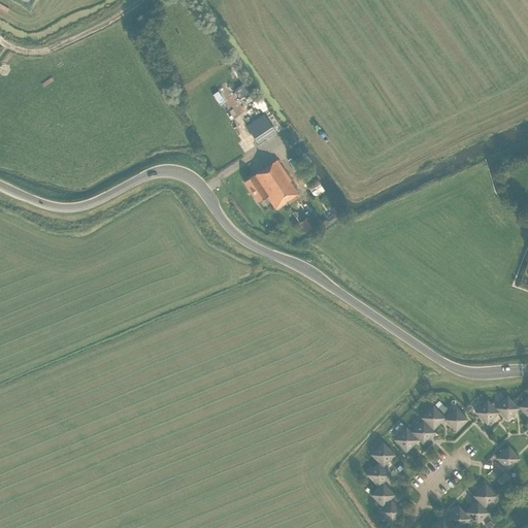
[(215,94),(220,104),(225,102),(220,92),(215,94)]
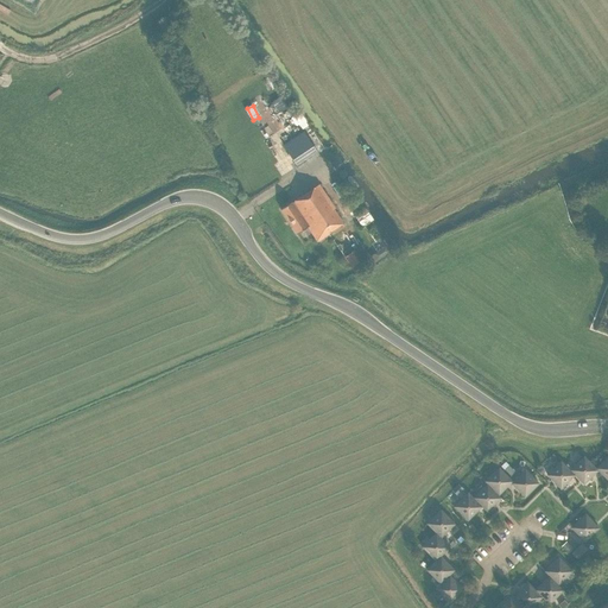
[(285,144),(283,145),(297,165),(317,152),(304,132),(285,144)]
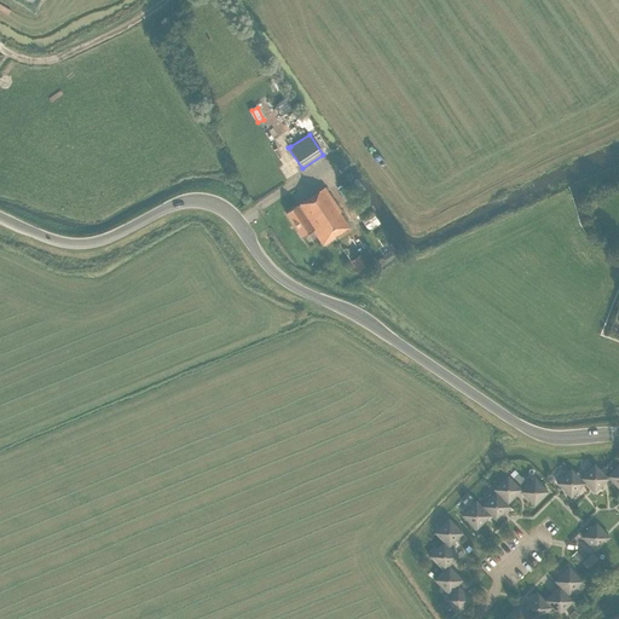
[(340,213),(341,212),(337,207),(342,203),(331,187),(327,191),(325,187),(288,213),(290,218),(289,218),(302,238),(313,231),(323,246),(335,238),(351,261),(359,275),(375,265),(365,252),(340,213)]
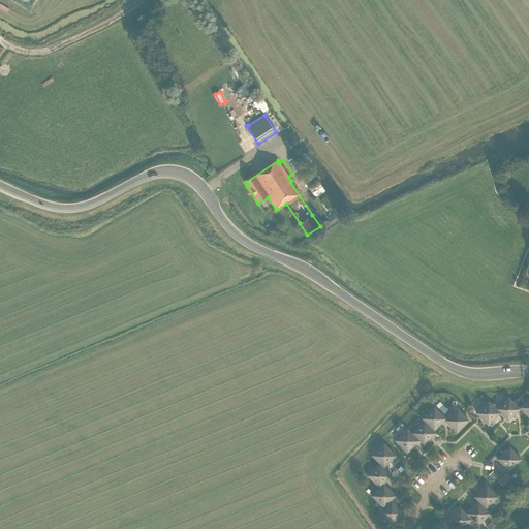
[(316,195),(325,190),(320,180),(310,186),(316,195)]
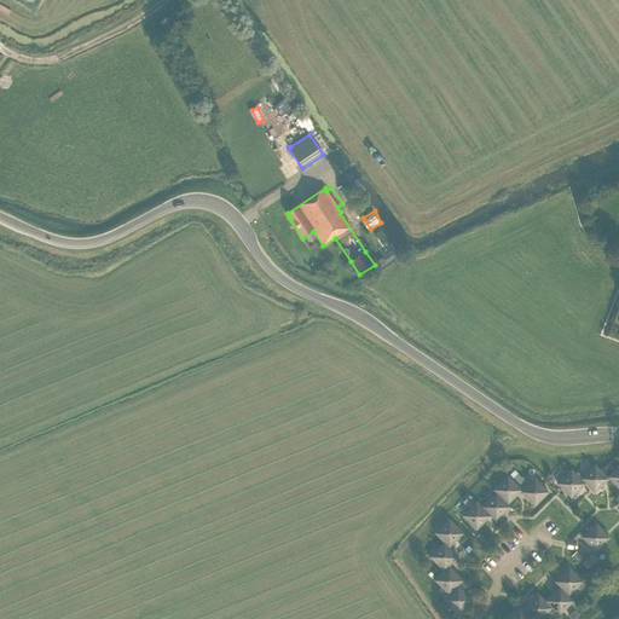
[(608,479),(595,464),(580,479),(585,484),(595,492),(608,479)]
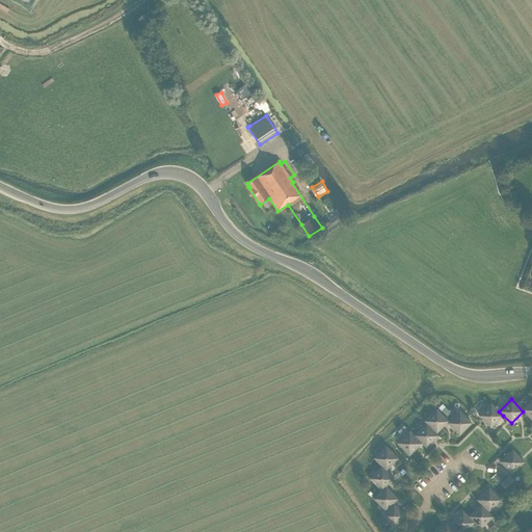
[(531,399),(522,409),(523,411),(524,411),(531,420),(531,399)]
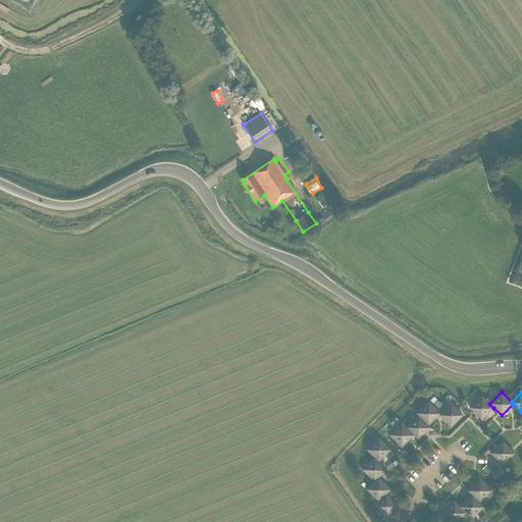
[(493,408),(481,396),(470,408),(481,419),(493,408)]
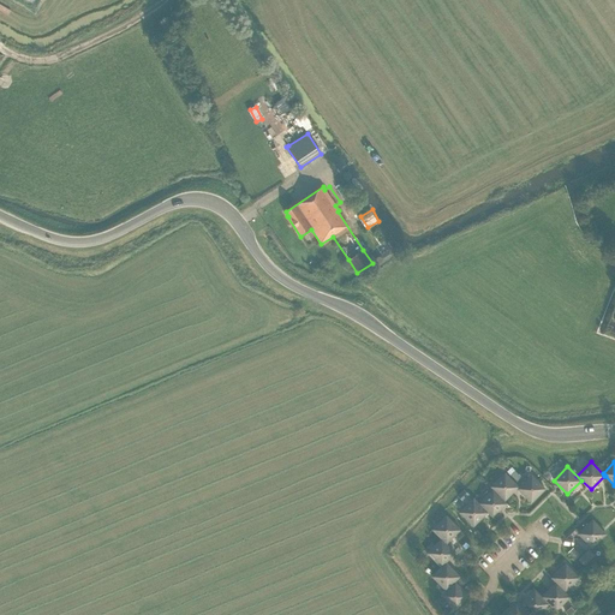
[(512,467),(507,471),(517,482),(521,477),(512,467)]
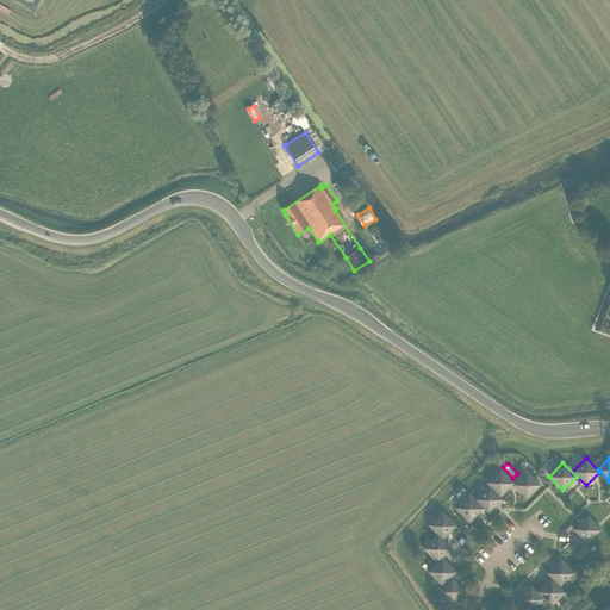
[(499,497),(512,484),(512,485),(515,483),(500,470),(486,483),(489,486),(499,497)]
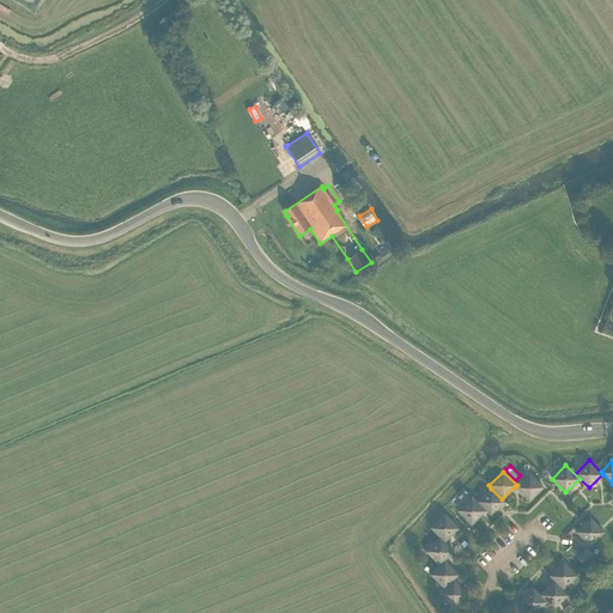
[(529,473),(517,485),(515,487),(529,501),(542,487),(529,473)]
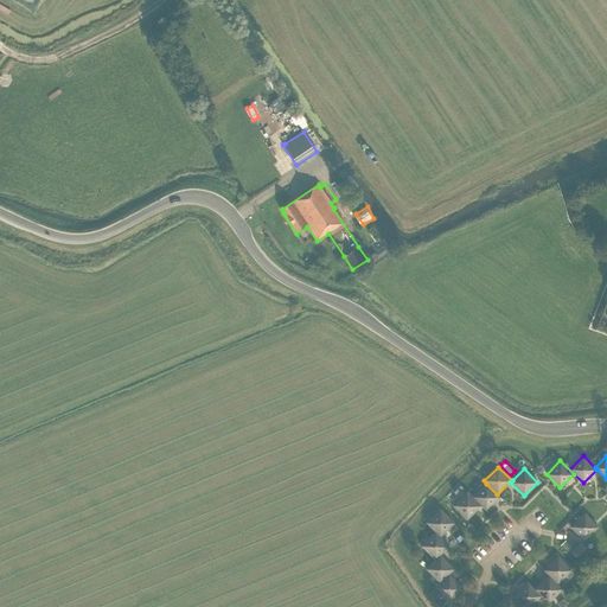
[(499,497),(497,494),(486,484),(473,497),(481,505),(486,510),(499,497)]
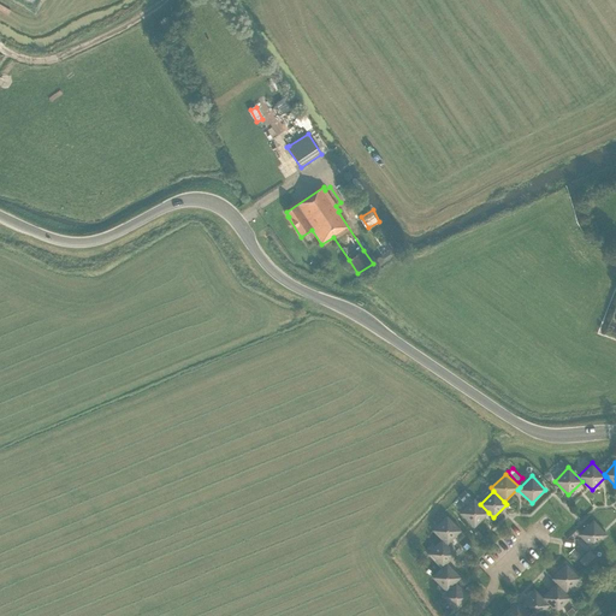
[(474,527),(489,513),(480,504),(479,504),(474,499),(460,513),(474,527)]
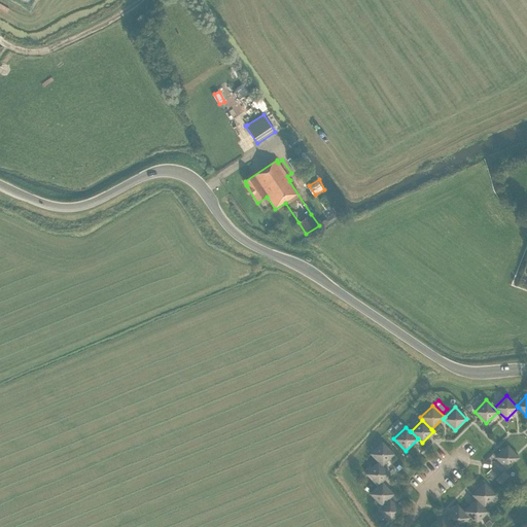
[(371,454),(378,462),(382,466),(394,454),(382,442),(371,454)]
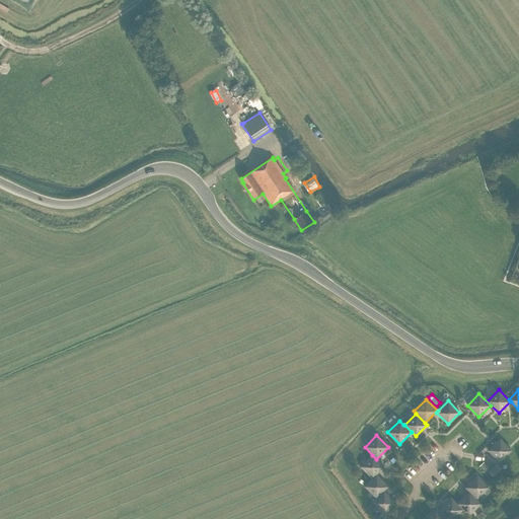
[(499,462),(504,458),(511,451),(500,439),(488,450),(499,462)]
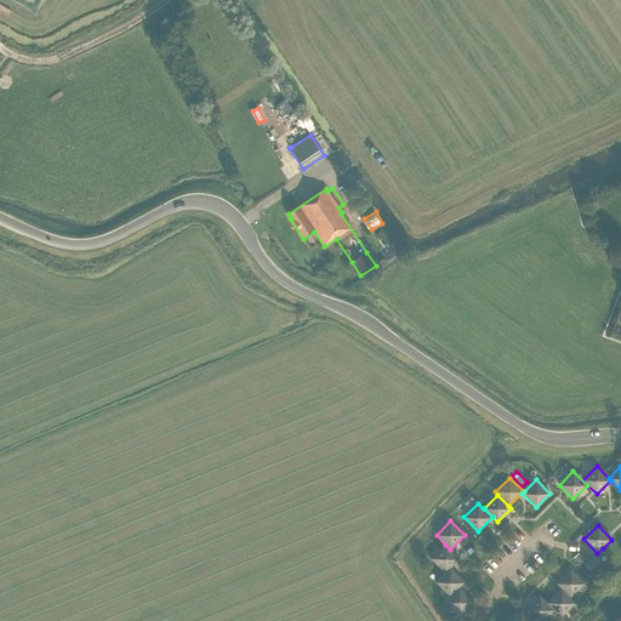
[(459,558),(450,550),(445,545),(431,558),(445,573),(450,568),(459,558)]
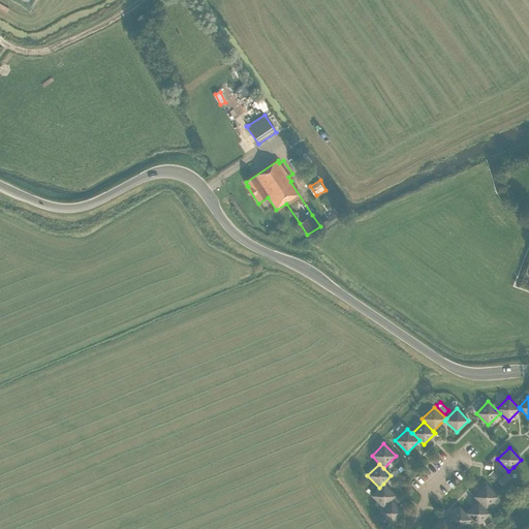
[(493,471),(489,475),(494,480),(498,476),(493,471)]
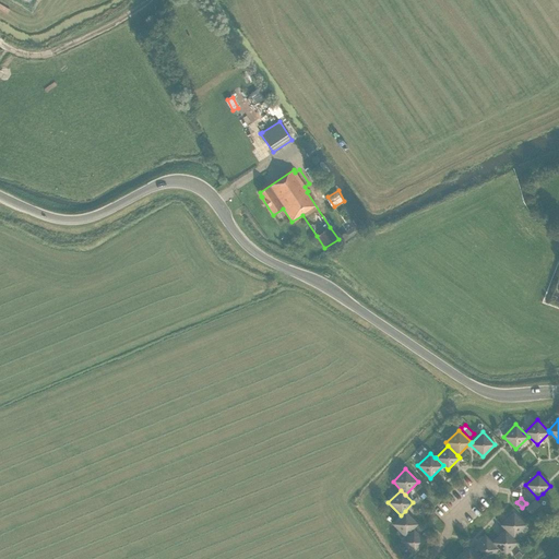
[(535,499),(526,509),(531,513),(540,504),(535,499)]
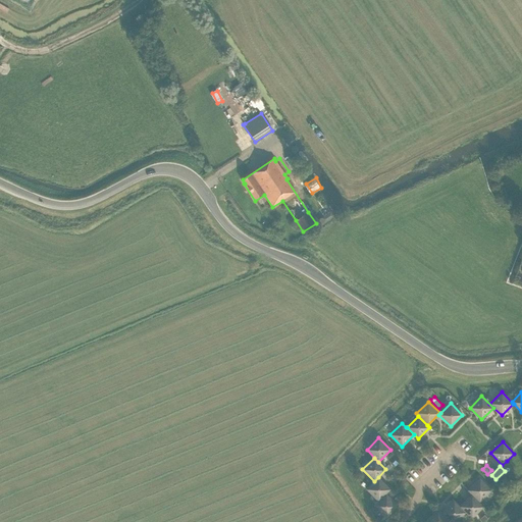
[(378,501),(385,493),(389,489),(378,477),(374,481),(366,489),(378,501)]
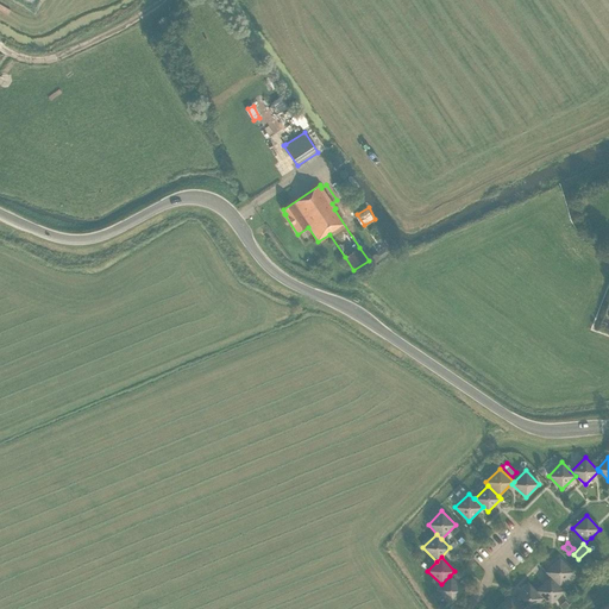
[(546,572),(551,577),(559,585),(573,572),(559,558),(546,572)]
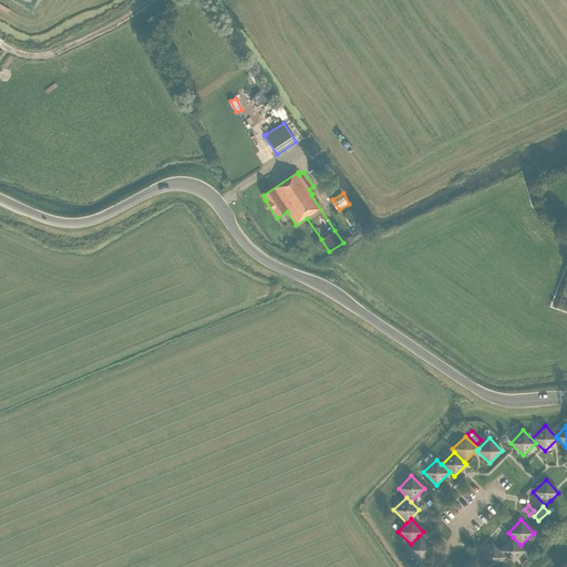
[(419,563),(432,549),(419,536),(411,544),(411,545),(406,549),(419,563)]
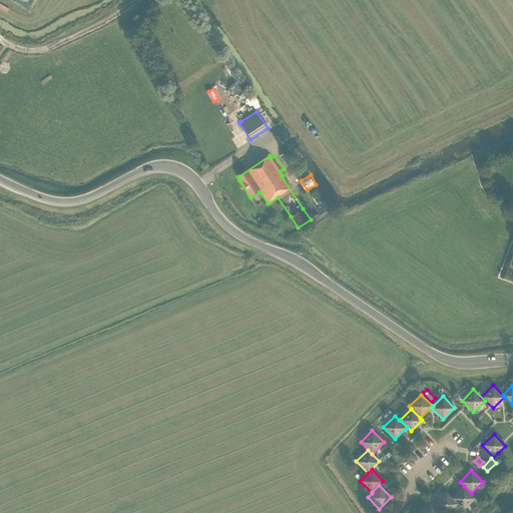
[(464,486),(452,498),(457,504),(458,503),(463,509),(475,498),(471,494),(471,493),(464,486)]
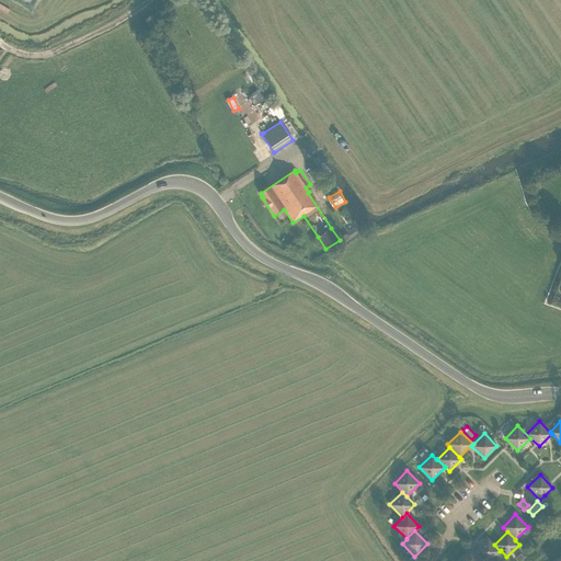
[(488,538),(474,551),(483,560),(484,560),(489,560),(500,551),(494,545),(488,538)]
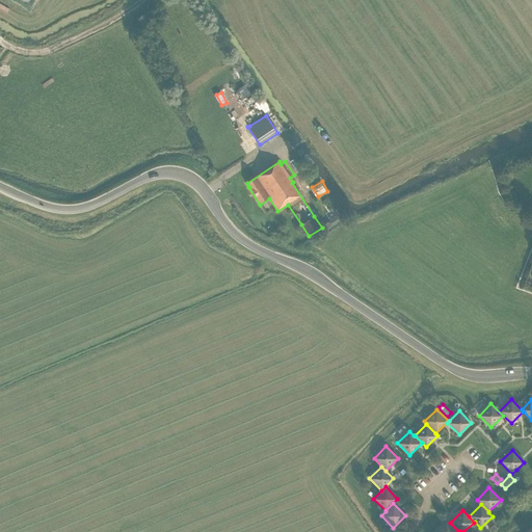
[(434,531),(456,531),(458,531),(450,523),(446,519),(434,531)]
